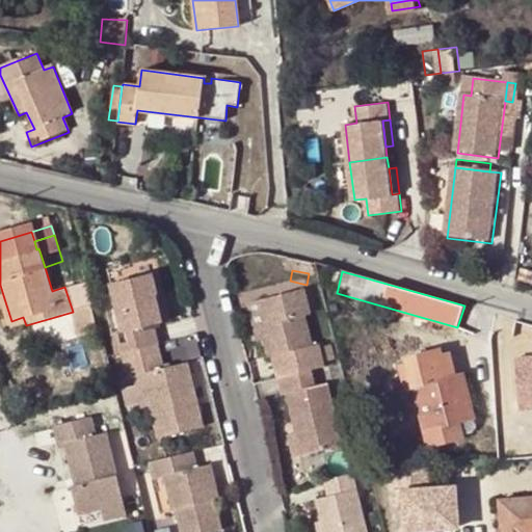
[(160,297),(158,297),(164,325),(175,323),(163,275),(156,277),(160,297)]
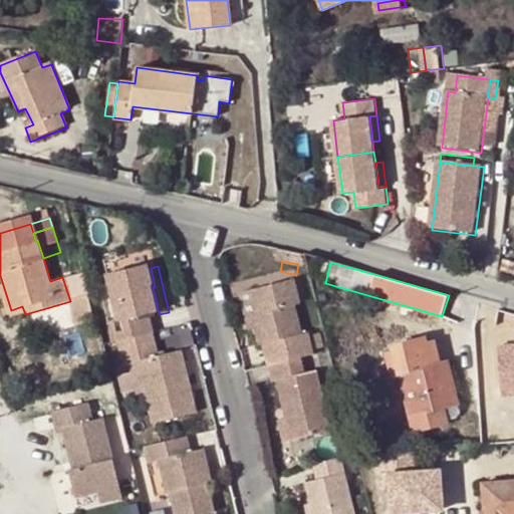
[(152,316),(159,314),(153,287),(155,287),(151,268),(111,277),(121,323),(118,324),(122,344),(157,336),(152,316)]
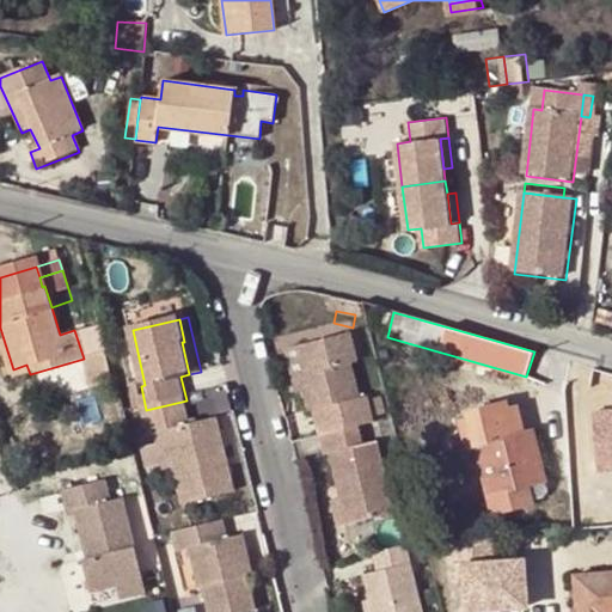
[(353,336),(303,348),(310,375),(303,377),(305,389),(311,412),(316,411),(323,438),(361,428),(375,424),(369,401),(363,402),(354,366),(360,365),(353,336)]
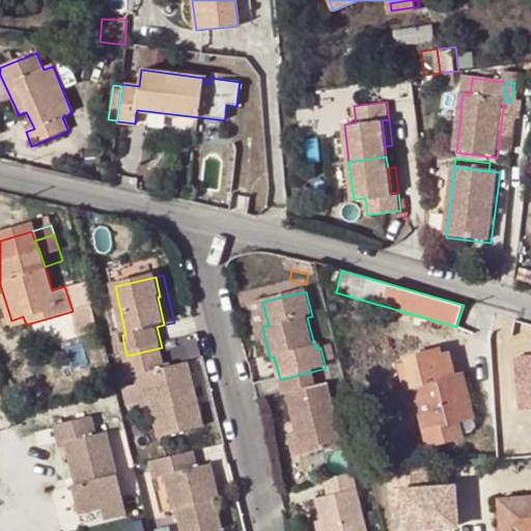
[(0,309),(4,323),(11,320),(3,295),(0,295),(0,309)]
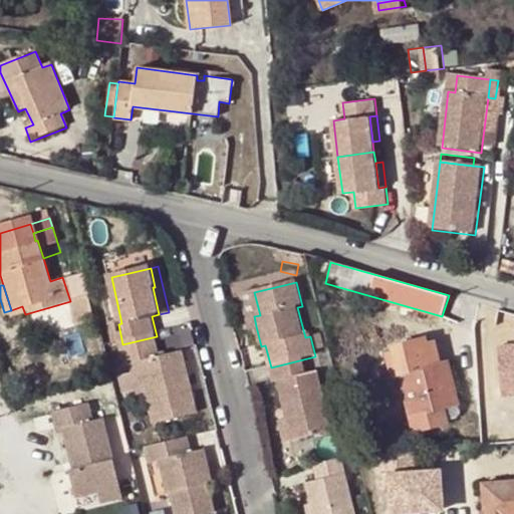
[(254,316),(260,315),(254,292),(243,295),(251,327),(256,326),(254,316)]
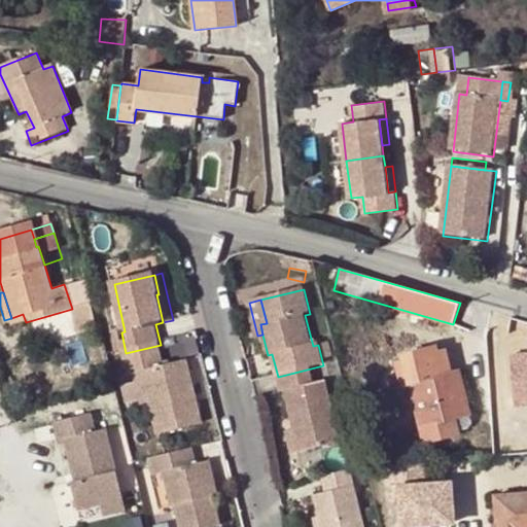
[(99,334),(94,307),(72,311),(78,338),(99,334)]
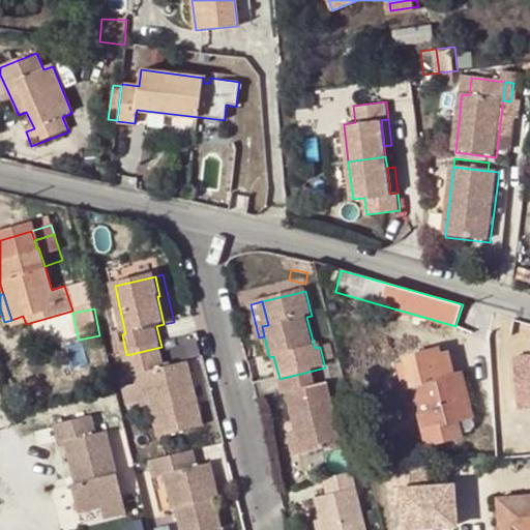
[(160,440),(206,430),(190,365),(167,371),(162,347),(126,355),(133,380),(139,379),(145,378),(153,409),(160,440)]
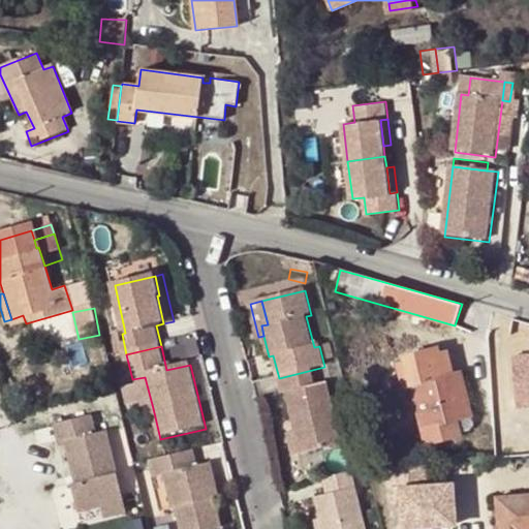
[(468,414),(457,373),(447,375),(441,377),(434,355),(432,350),(400,359),(402,366),(396,368),(402,390),(409,389),(424,440),(461,430),(457,418),(468,414)]
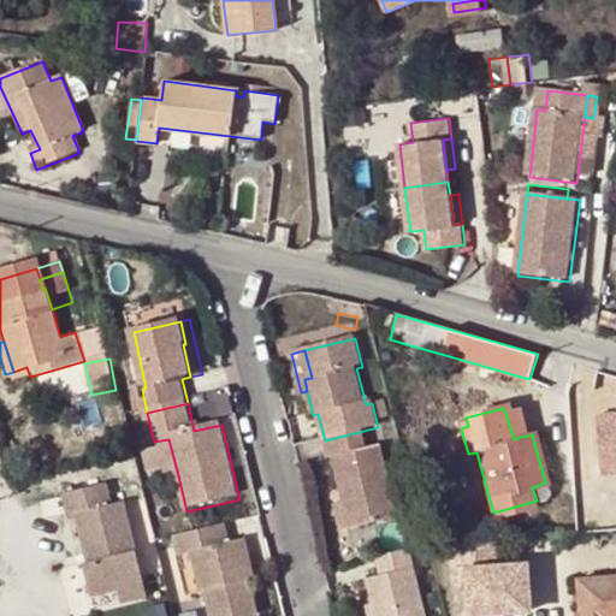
[(514,439),(521,437),(514,413),(505,414),(514,439)]
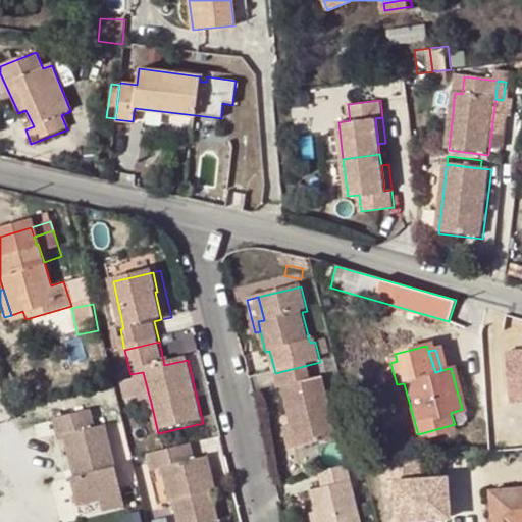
[(294,427),(300,450),(340,439),(324,378),(312,381),(308,365),(275,373),(279,389),(283,388),(294,427)]
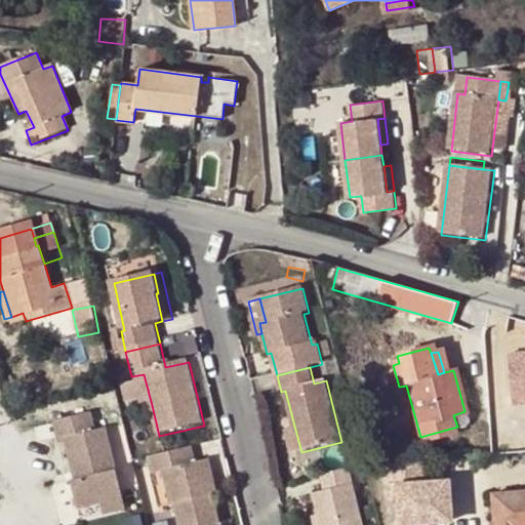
[(137,375),(145,407),(152,405),(144,374),(137,375)]
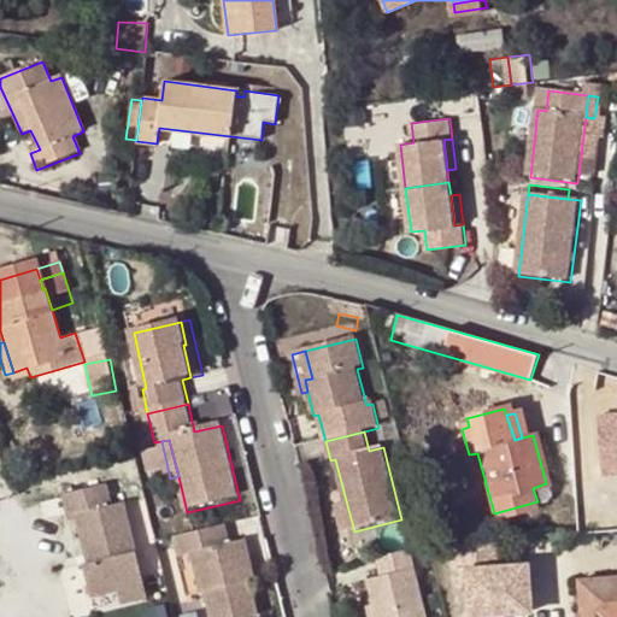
[(546,483),(533,488),(538,501),(547,499),(548,493),(546,483)]
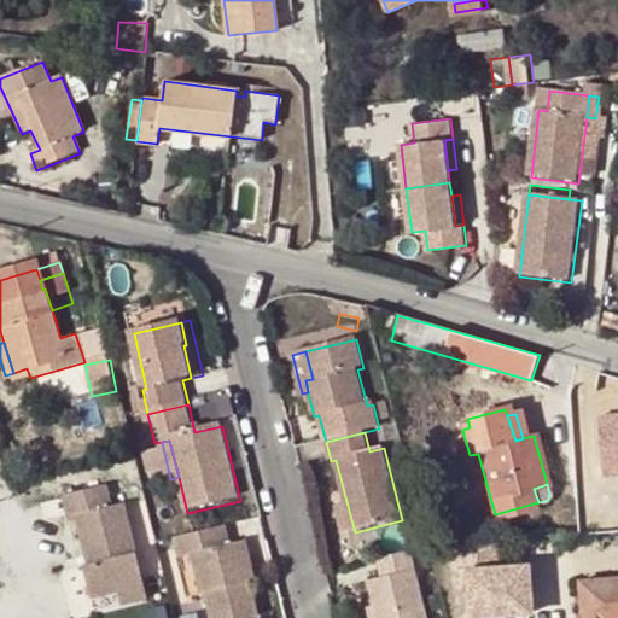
[(81,517),(92,558),(97,557),(99,565),(93,566),(86,567),(93,600),(120,594),(146,587),(127,505),(115,507),(110,487),(69,496),(74,519),(81,517)]
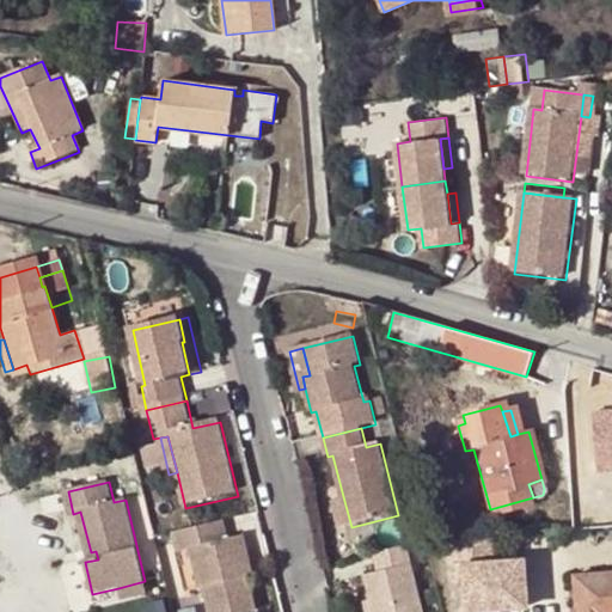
[(341,530),(352,527),(344,501),(336,503),(341,530)]
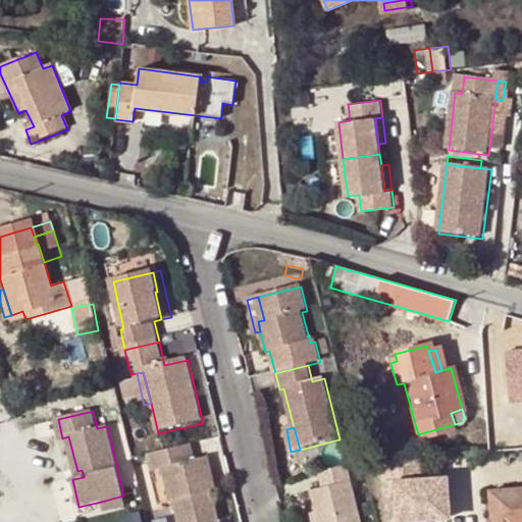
[(521,436),(499,438),(499,451),(521,449),(521,436)]
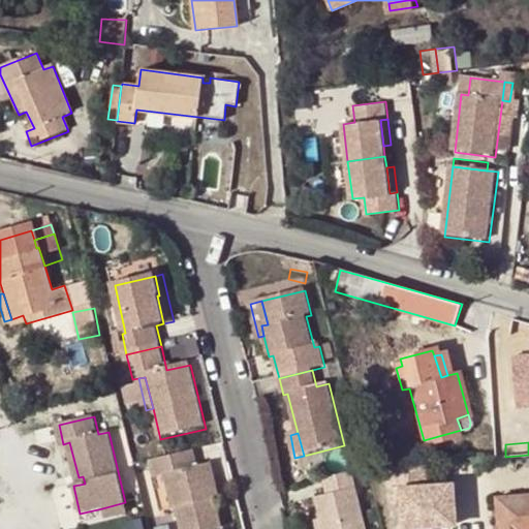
[(224,528),(218,500),(214,501),(206,467),(199,468),(196,453),(155,463),(158,478),(168,475),(177,510),(183,509),(187,528),(224,528)]
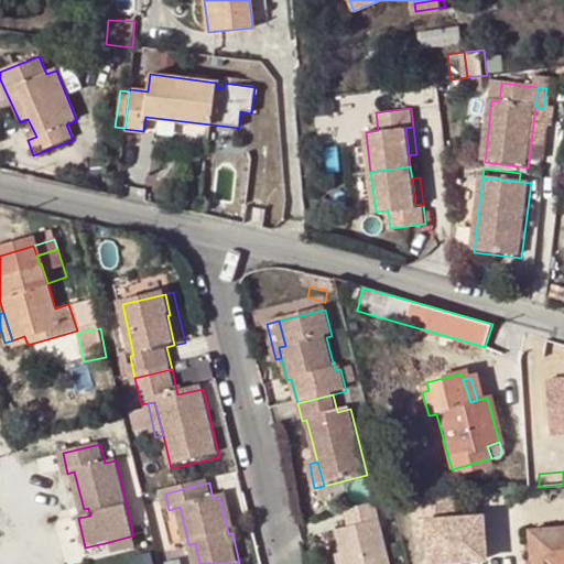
[(226,497),(219,498),(228,534),(232,533),(234,533),(226,497)]
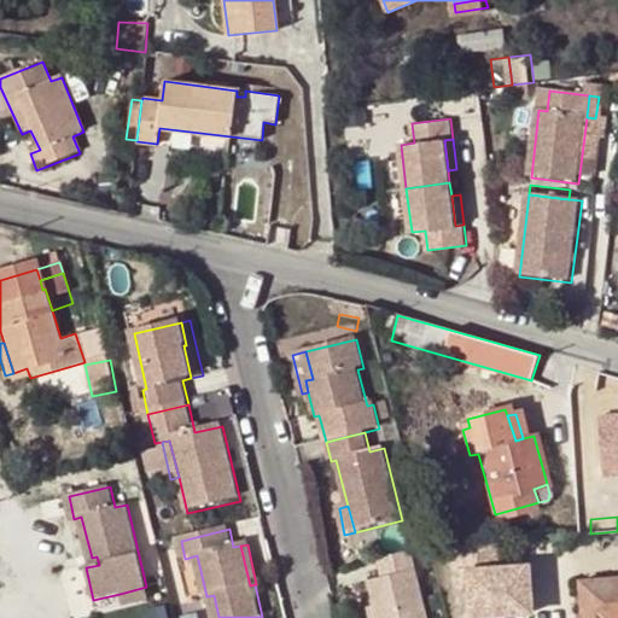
[(379,608),(382,617),(430,617),(413,549),(382,558),(386,578),(372,582),(379,608)]
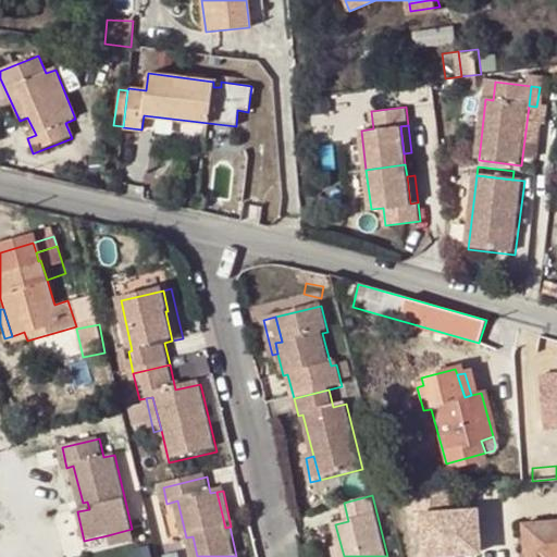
[(425,507),(428,556),(485,553),(483,503),(425,507)]
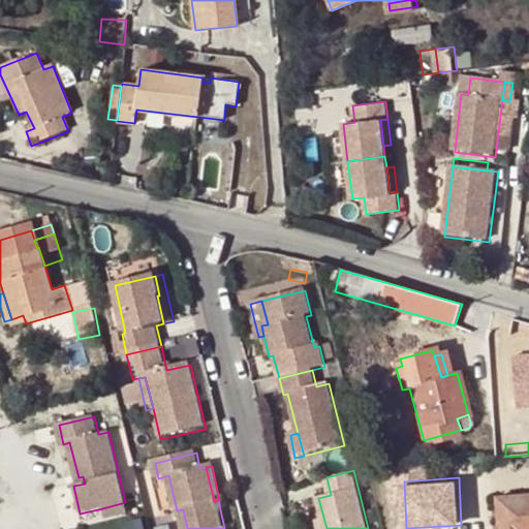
[(528,528),(528,494),(498,496),(500,528),(528,528)]
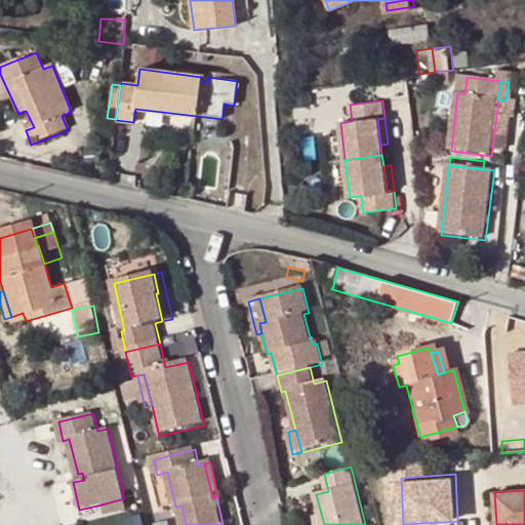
[(126,510),(124,498),(102,505),(104,515),(126,510)]
